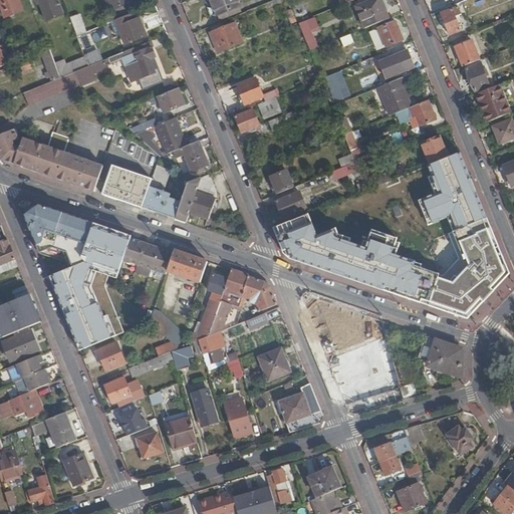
[(0,0),(0,4),(5,18),(23,11),(18,0),(0,0)]
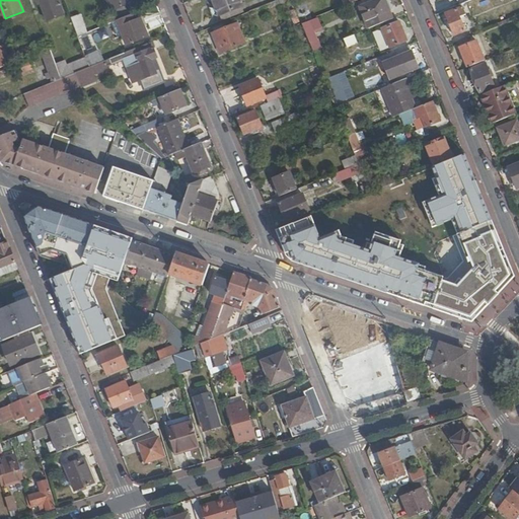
[(64,14),(58,0),(40,0),(48,20),(64,14)]
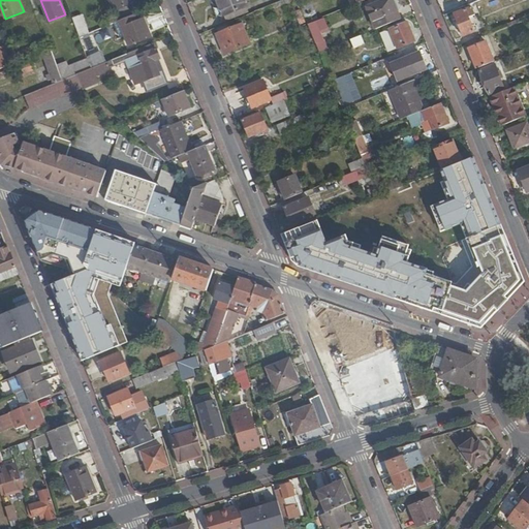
[(111,0),(110,1),(113,10),(122,6),(119,0),(111,0)]
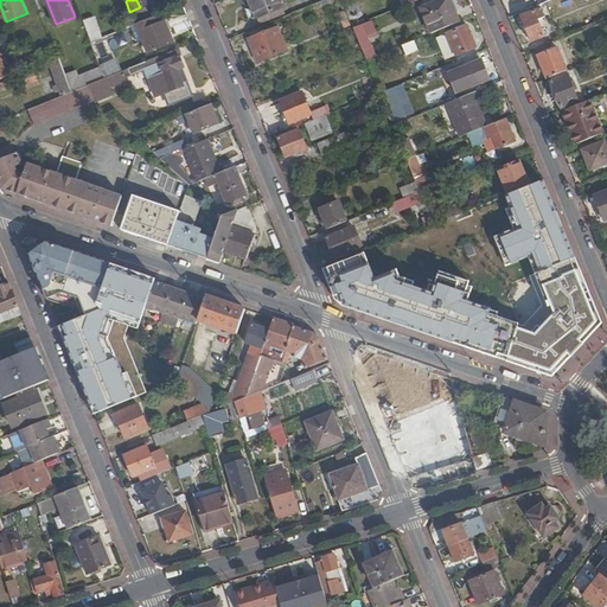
[(244,0),(253,18),(283,5),(281,0),(244,0)]
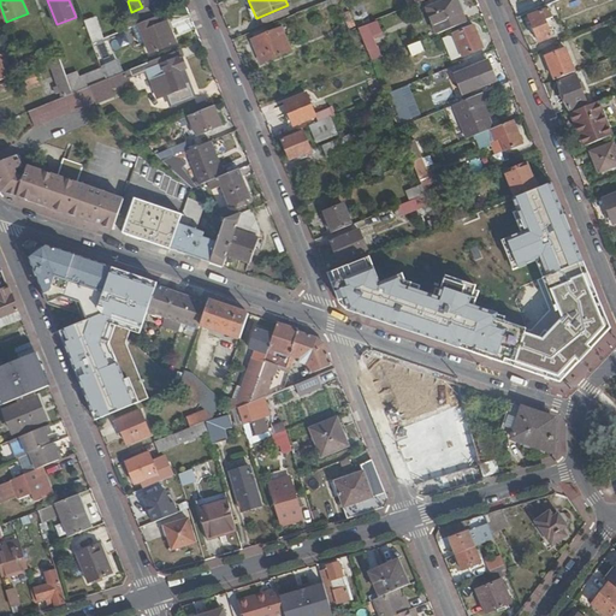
[(437,34),(468,21),(465,12),(460,15),(452,0),(440,0),(426,6),(437,34)]
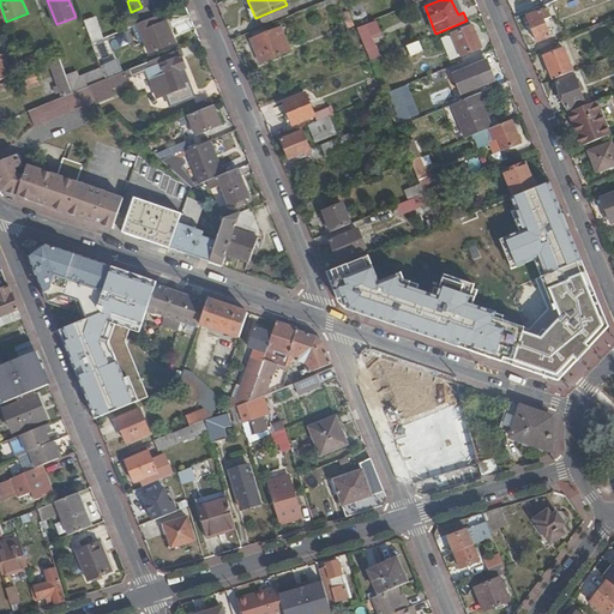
[(527,16),(537,41),(549,36),(548,35),(555,32),(549,17),(551,17),(547,8),(527,16)]
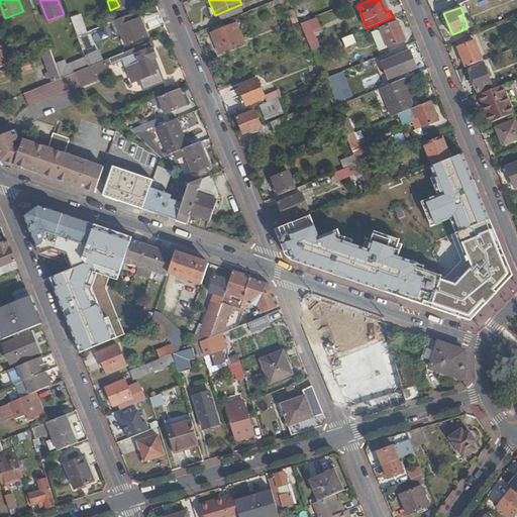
[(299,21),(294,10),(290,12),(294,23),(299,21)]
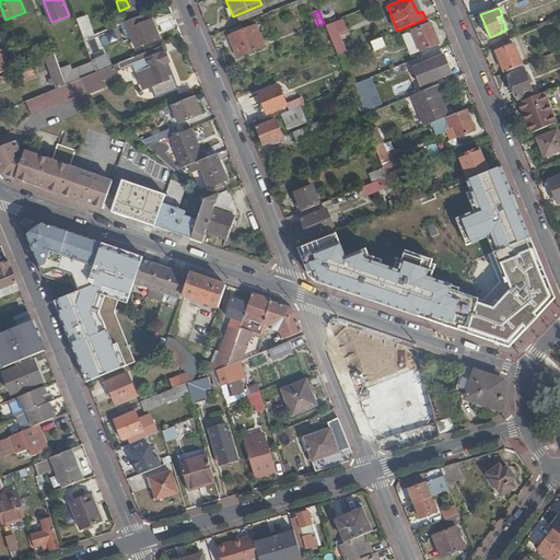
[(77,18),(84,38),(93,35),(85,14),(77,18)]
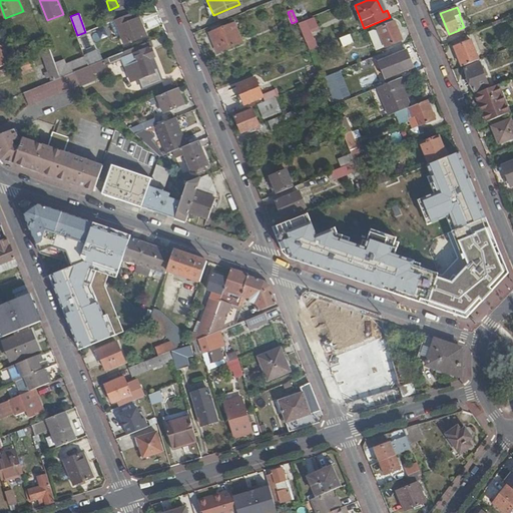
[(133,18),(131,13),(115,19),(125,46),(146,37),(137,16),(133,18)]
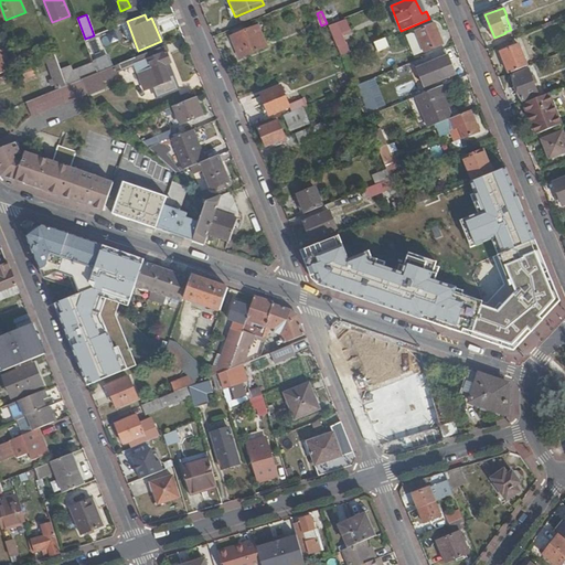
[(330,27),(342,55),(350,52),(342,33),(351,30),(347,20),(330,27)]
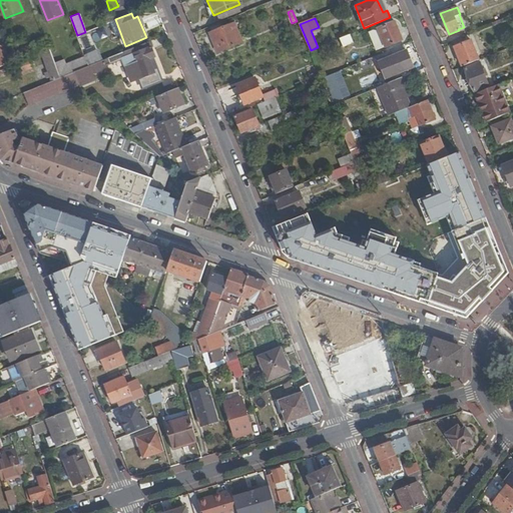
[(378,28),(386,46),(401,39),(394,22),(378,28)]
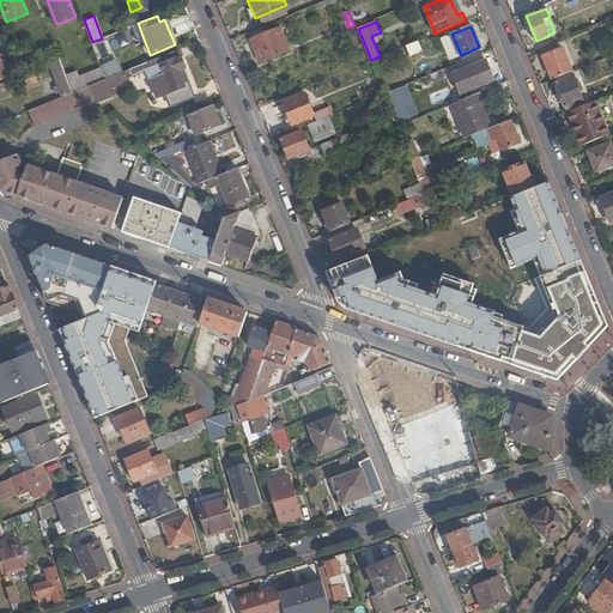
[(261,62),(290,50),(280,29),(252,40),(261,62)]
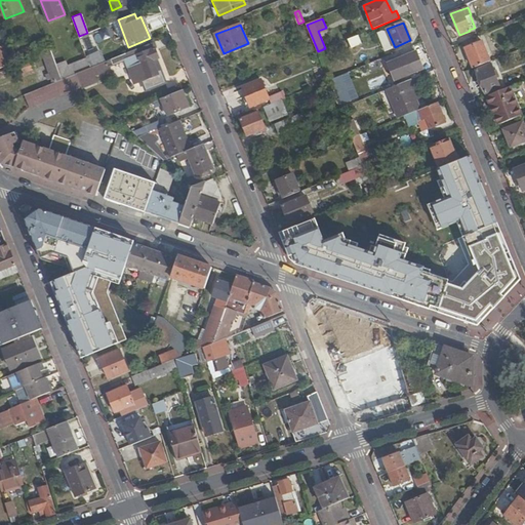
[(358,35),(348,39),(351,47),(361,43),(358,35)]
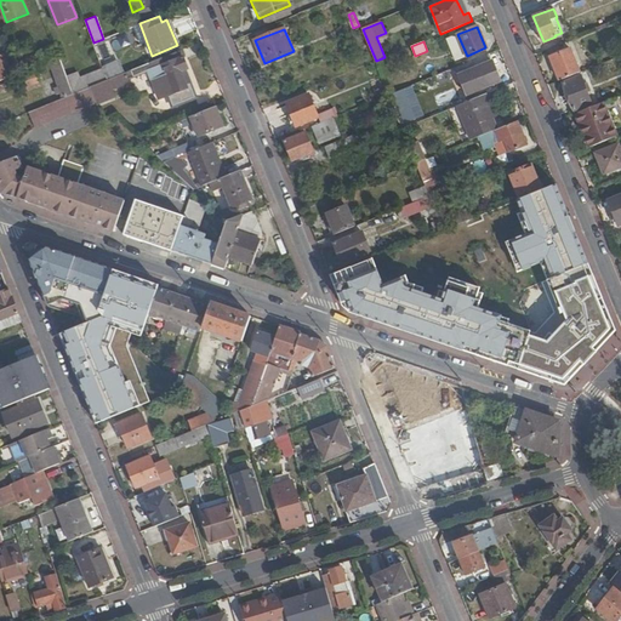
[(550,56),(559,80),(580,72),(570,49),(550,56)]
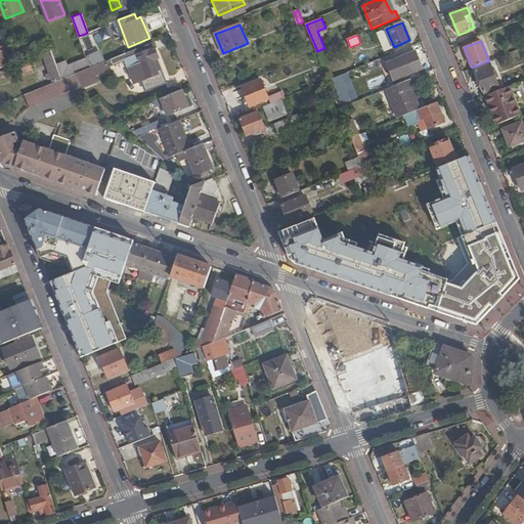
[(91,68),(76,74),(81,87),(84,92),(99,85),(97,79),(112,73),(110,70),(125,63),(135,88),(142,85),(146,95),(170,86),(164,72),(159,73),(154,60),(159,58),(151,42),(95,66),(91,68)]
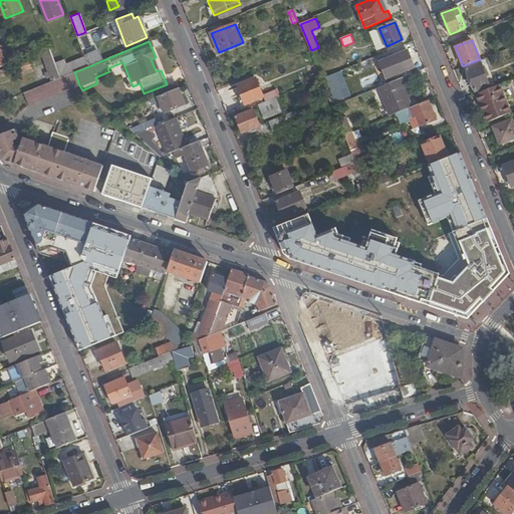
[(413,66),(404,44),(376,55),(386,78),(413,66)]
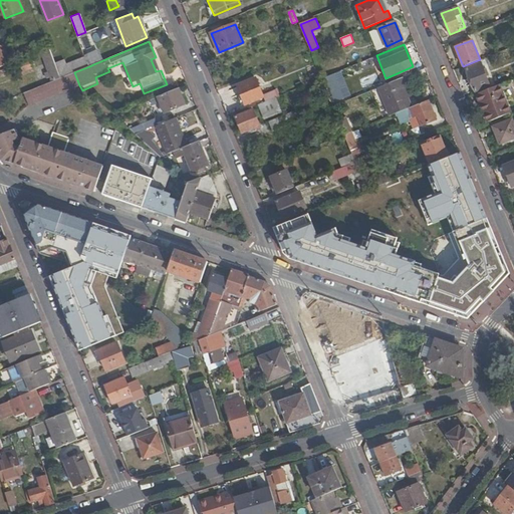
[(51,81),(62,77),(57,65),(49,47),(47,48),(39,51),(51,81)]
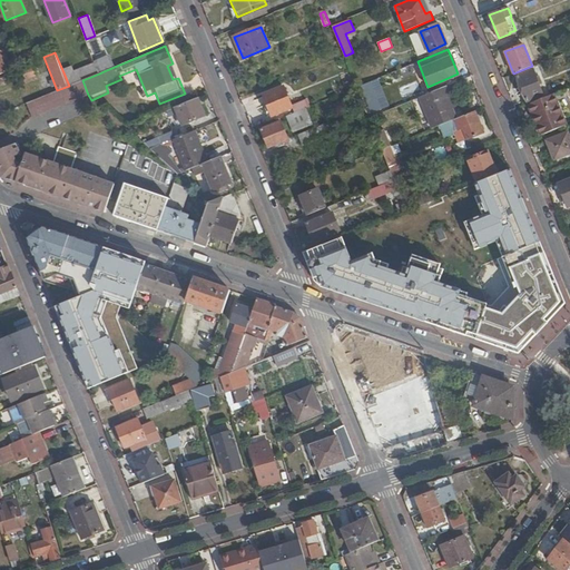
[(95,64),(99,74),(104,71),(104,69),(111,66),(108,58),(95,64)]
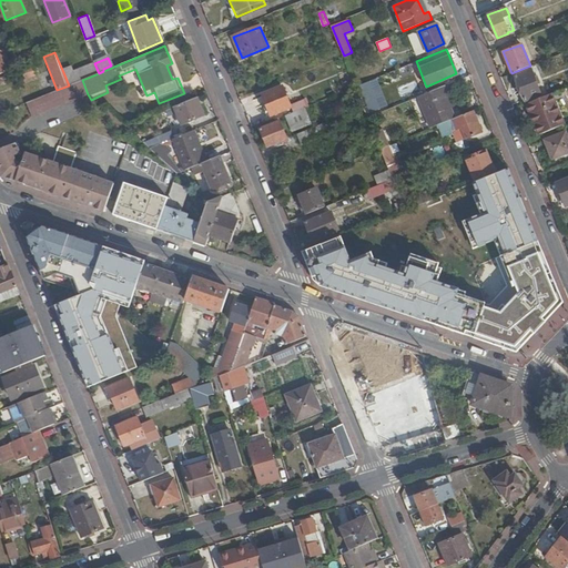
[(63,72),(69,85),(82,80),(99,73),(94,63),(80,69),(79,66),(63,72)]
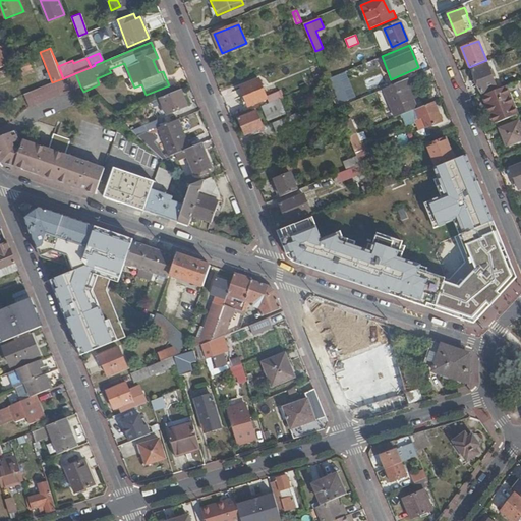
[(163,71),(158,58),(153,60),(158,72),(163,71)]
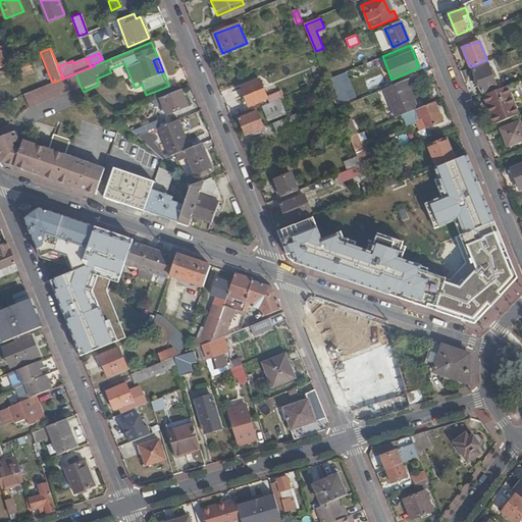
[(19,76),(35,72),(32,62),(16,66),(19,76)]
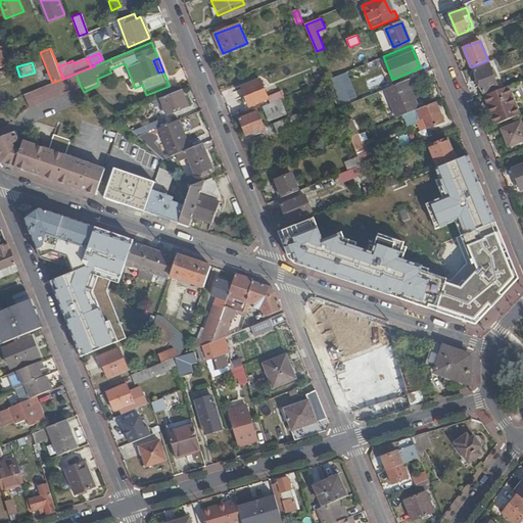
[(473,69),(483,93),(497,87),(487,63),(473,69)]
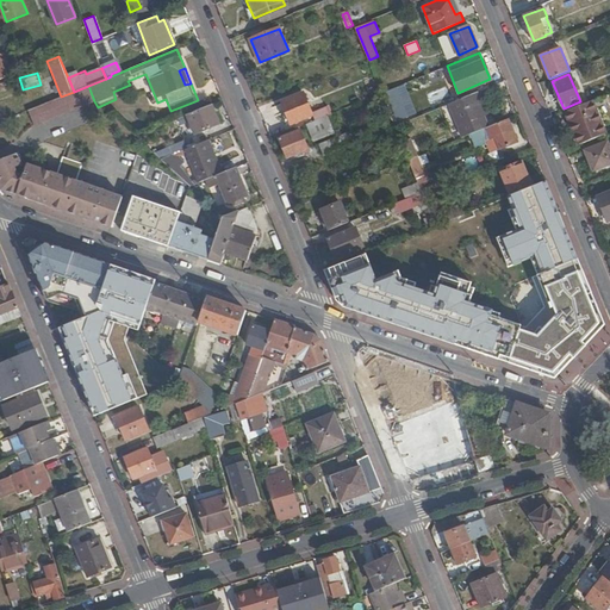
[(396,122),(416,113),(403,83),(384,92),(396,122)]
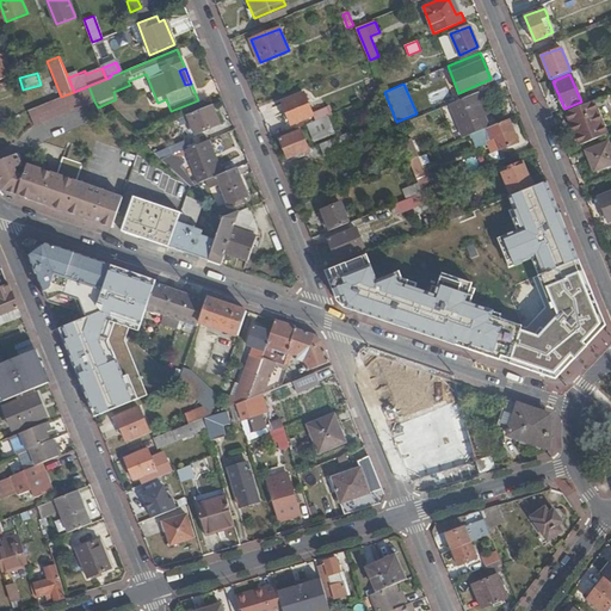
[(88,86),(74,92),(61,97),(18,115),(24,130),(94,102),(88,86)]
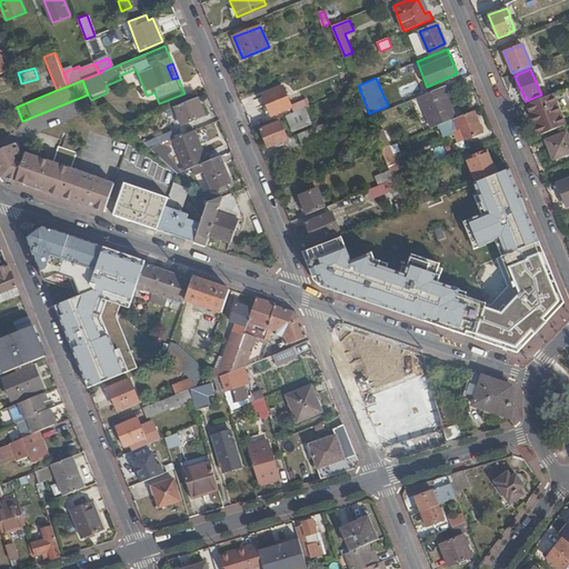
[(450,93),(447,86),(418,97),(431,128),(453,119),(456,118),(446,95),(450,93)]
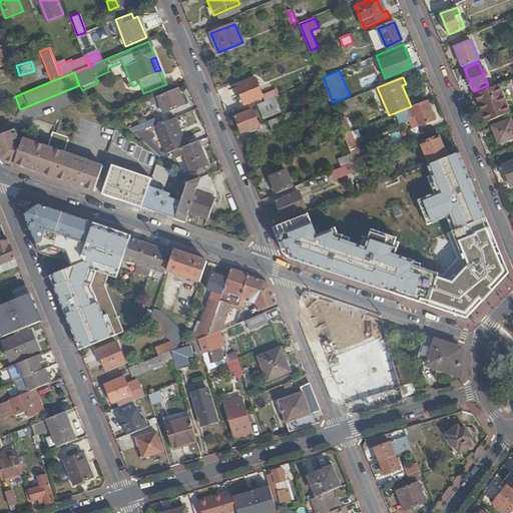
[(263,97),(262,94),(255,79),(237,87),(244,104),(263,97)]
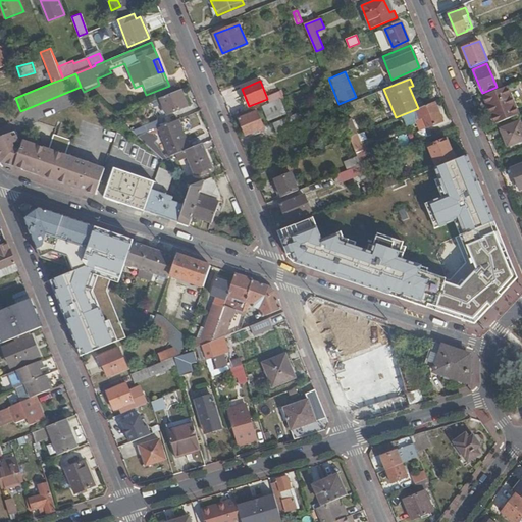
[(269,104),(293,94),(289,85),(280,89),(281,90),(266,96),(267,99),(269,104)]
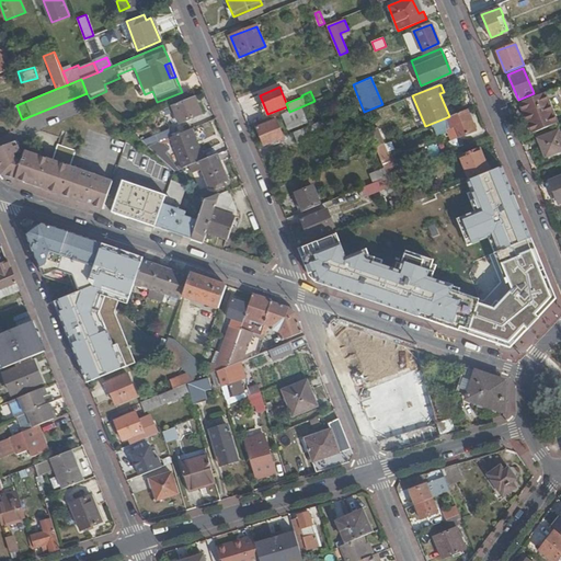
[(557,124),(544,92),(518,103),(530,134),(557,124)]
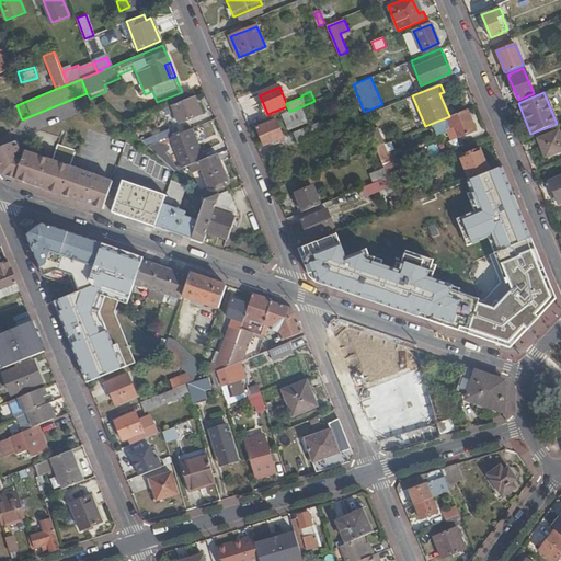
[(203,114),(195,96),(172,105),(180,124),(203,114)]
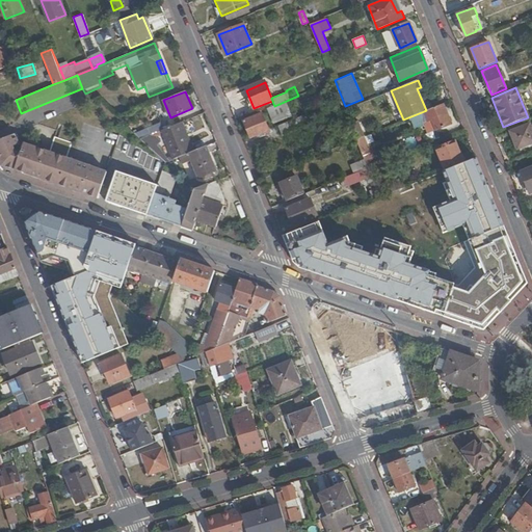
[(100,101),(118,118),(126,115),(107,98),(105,99),(103,92),(97,95),(100,101)]
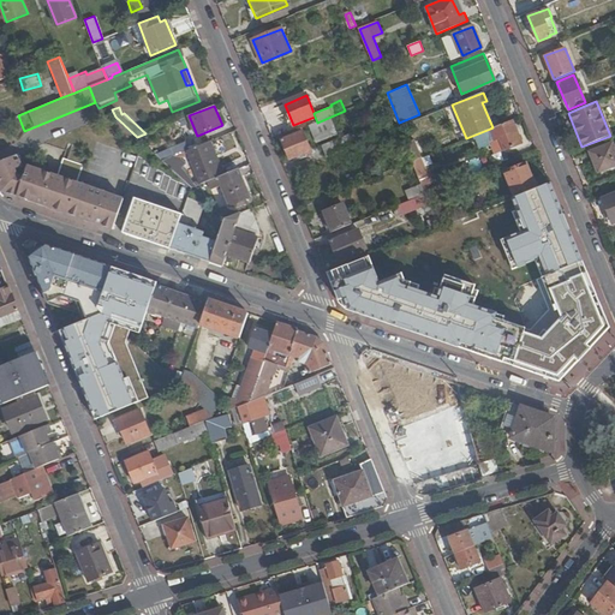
[(512,120),(493,127),(490,129),(496,143),(493,144),(496,153),(521,142),(512,120)]
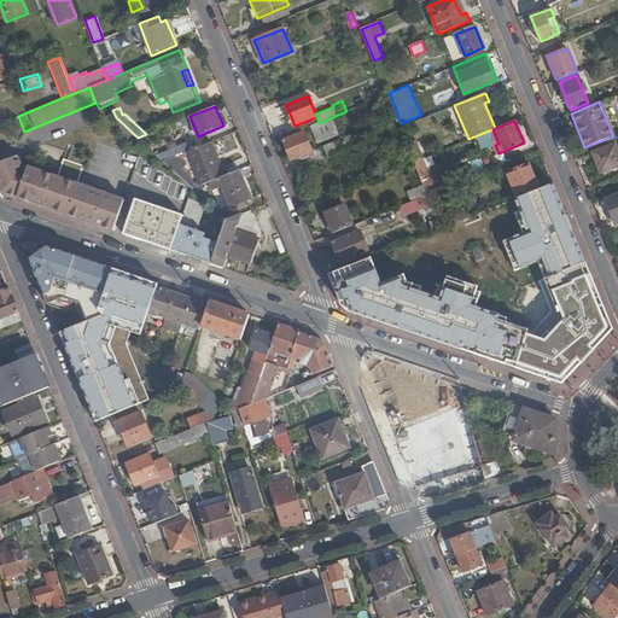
[(291,162),(312,152),(303,133),(283,141),(291,162)]
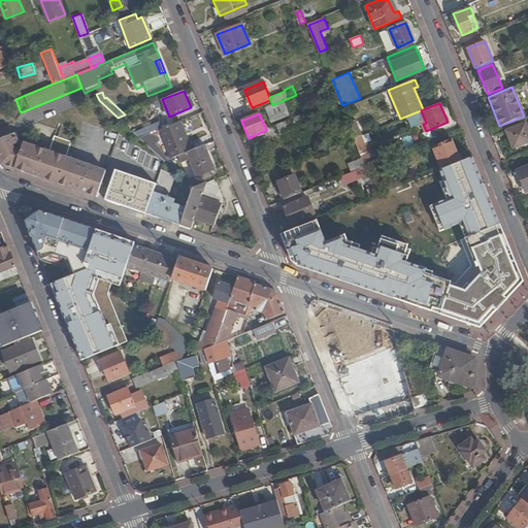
[(274,137),(296,128),(292,118),(269,127),(274,137)]
